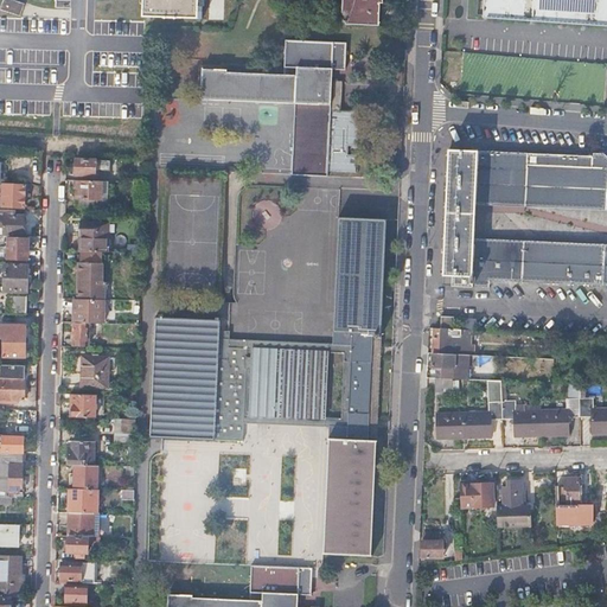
[(11,0),(5,0),(1,10),(21,17),(25,5),(11,0)]
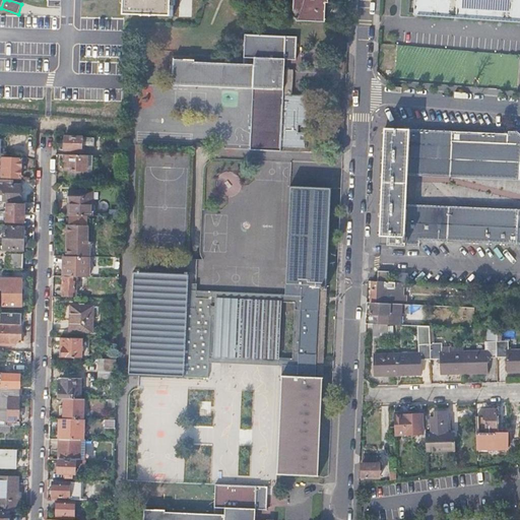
[(127,0),(127,13),(174,14),(174,0),(127,0)]
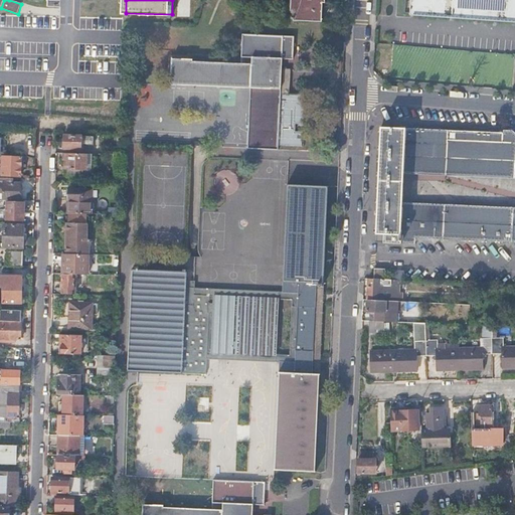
[(294,0),(294,9),(293,15),(292,15),(291,16),(292,16),(292,18),(293,18),(293,19),(322,21),(323,2),(323,0),(294,0)]
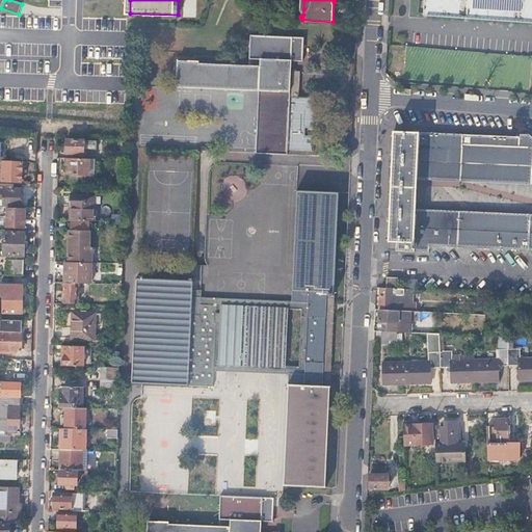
[(531,0),(424,0),(423,14),(531,22),(531,0)]
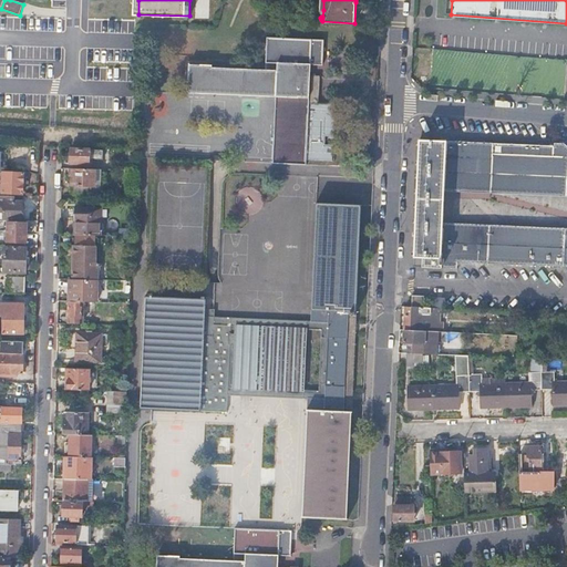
[(274,161),(307,163),(315,39),(269,37),(268,62),(279,62),(279,70),(214,66),(214,63),(191,62),(191,61),(189,61),(188,91),(189,91),(191,90),(278,95),(274,161)]
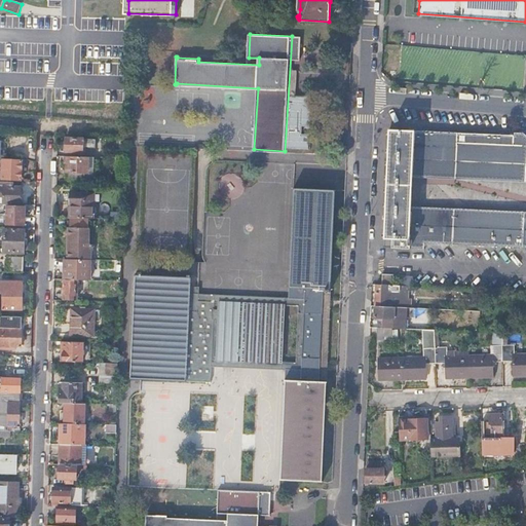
[(524,55),(491,53),(490,73),(497,73),(496,86),(523,87),(524,55)]
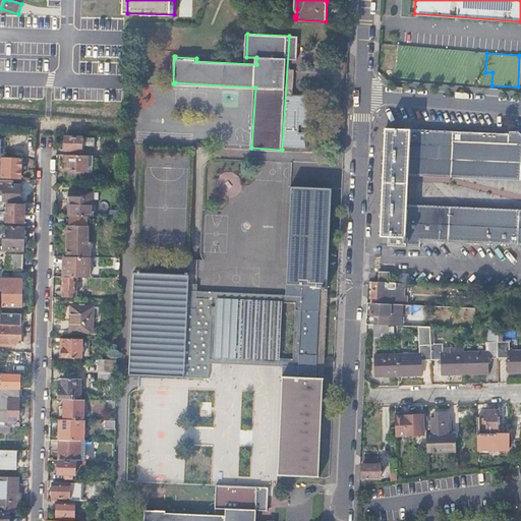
[(283,150),(291,151),(296,56),(289,56),(283,150)]
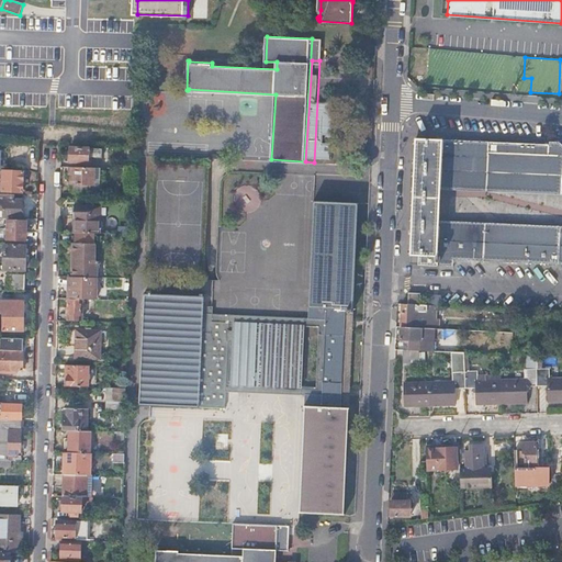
[(416,137),(413,206),(440,209),(441,188),(441,182),(561,187),(561,154),(549,154),(549,144),(442,138),(442,137),(437,136),(437,138),(416,137)]
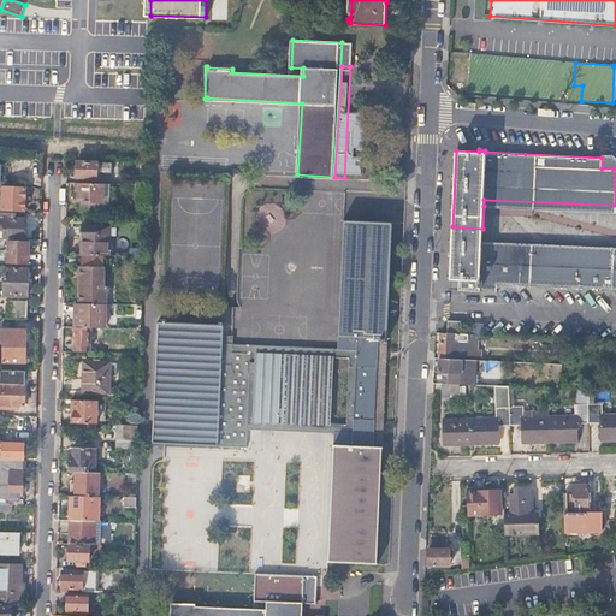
[(76,160),(76,177),(96,178),(96,173),(111,173),(111,161),(76,160)]
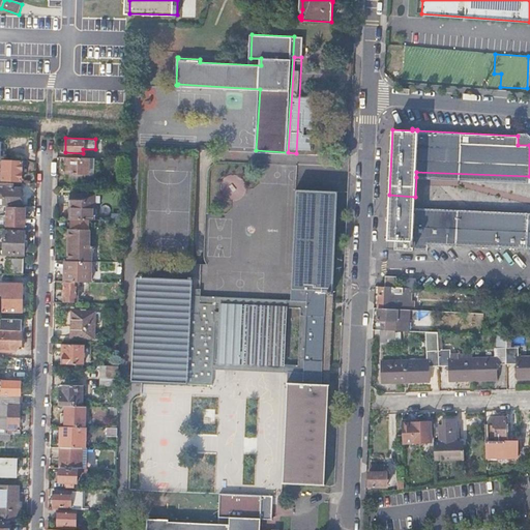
[(68,156),(67,164),(67,173),(69,173),(69,179),(90,179),(92,178),(93,176),(94,157),(68,156)]
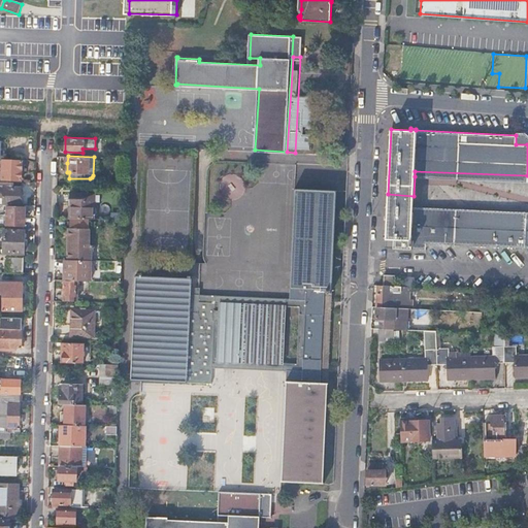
[(3,160),(3,178),(22,179),(22,161),(3,160)]
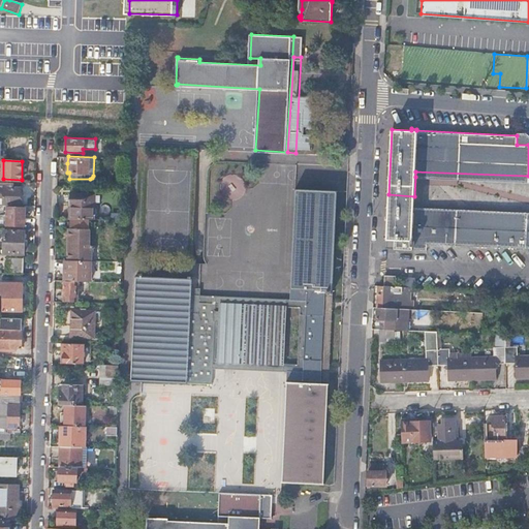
[(528,176),(415,172),(415,177),(528,182),(528,176)]
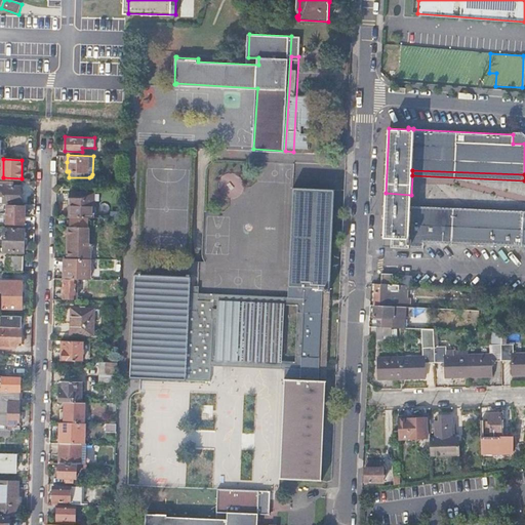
[(0,185),(0,201),(22,202),(22,186),(0,185)]
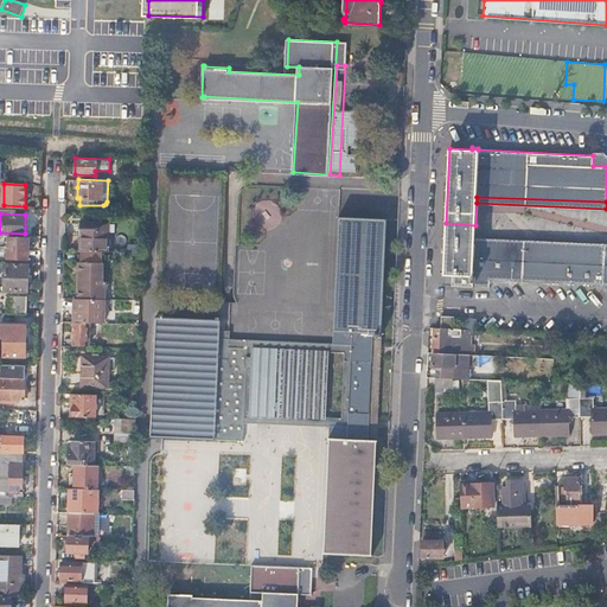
[(394,223),(339,219),(334,336),(377,338),(389,338),(394,223)]
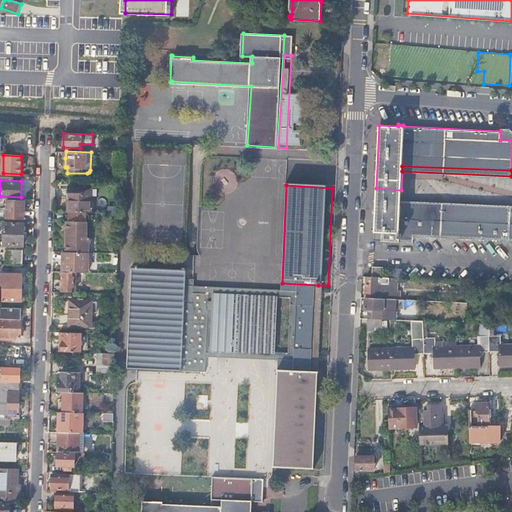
[(68,187),(67,212),(68,212),(87,212),(90,212),(91,195),(95,195),(96,188),(68,187)]
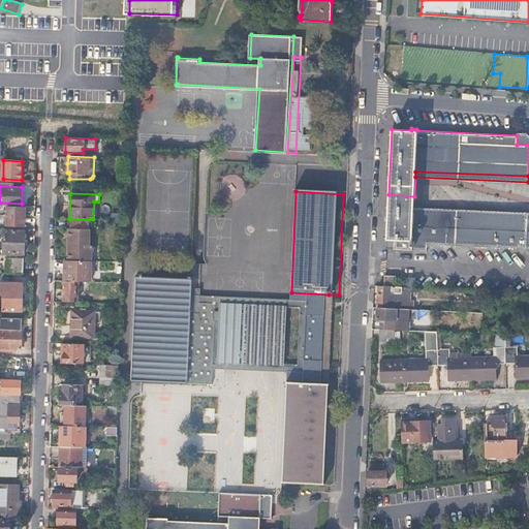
[(414,196),(389,194),(386,248),(427,250),(427,243),(456,245),(458,214),(413,212),(413,207),(414,196)]
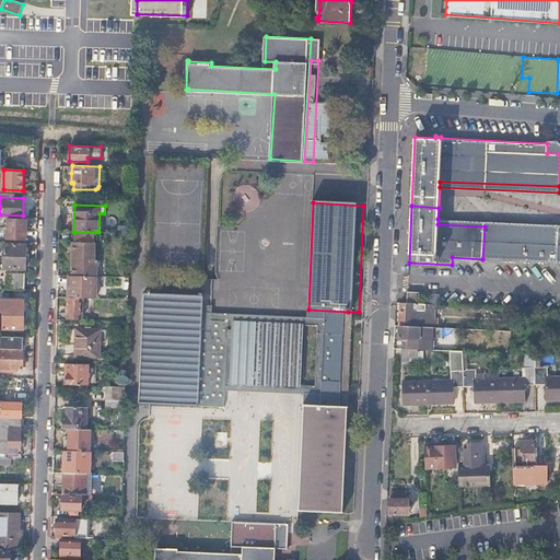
[(9,241),(26,241),(27,220),(9,219),(9,241)]
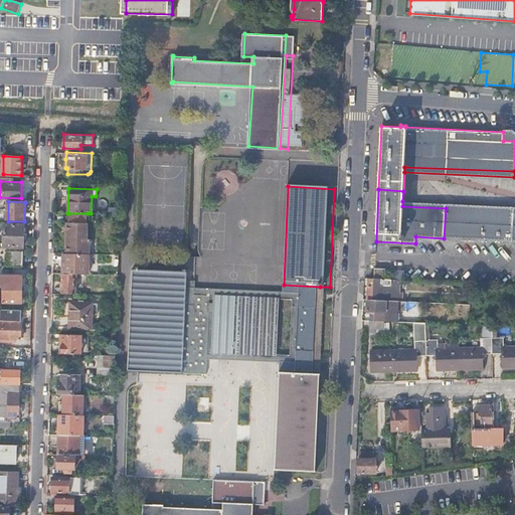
[(514,205),(402,201),(402,206),(446,208),(458,208),(514,210),(514,205)]
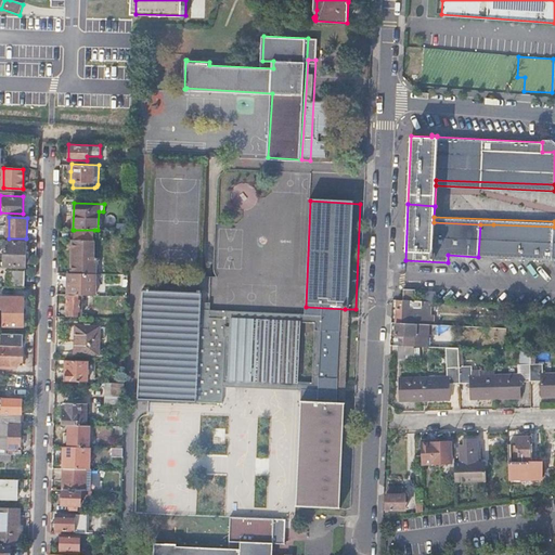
[(480,224),(478,257),(492,257),(493,224),(480,224)]
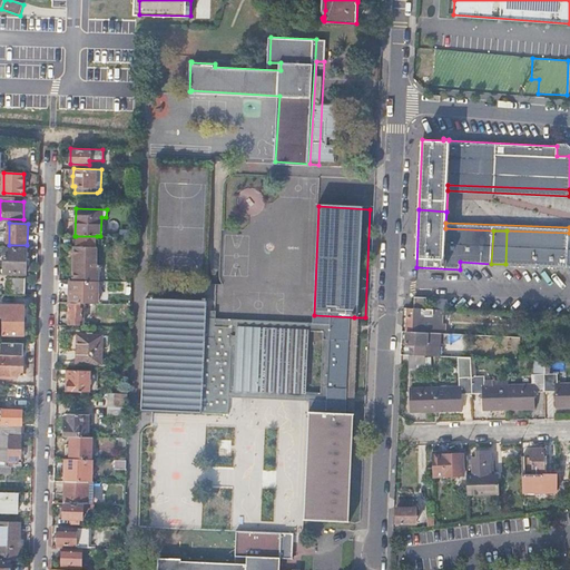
[(569,233),(507,231),(505,264),(569,266),(569,233)]
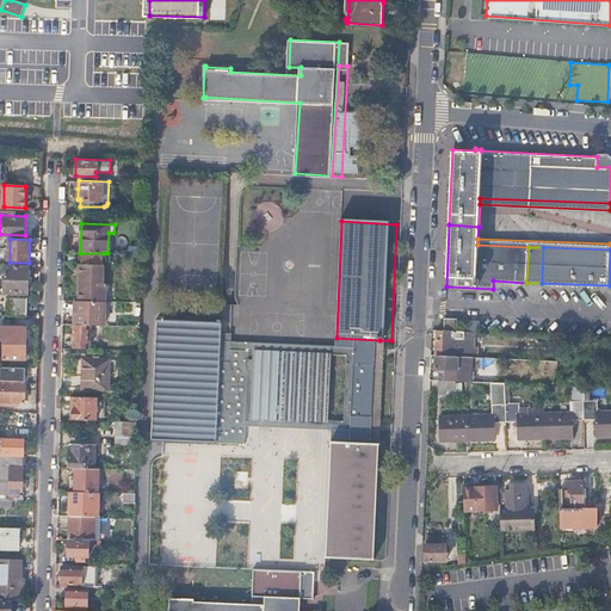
[(104,253),(81,253),(80,263),(79,270),(80,275),(80,277),(103,277),(104,253)]
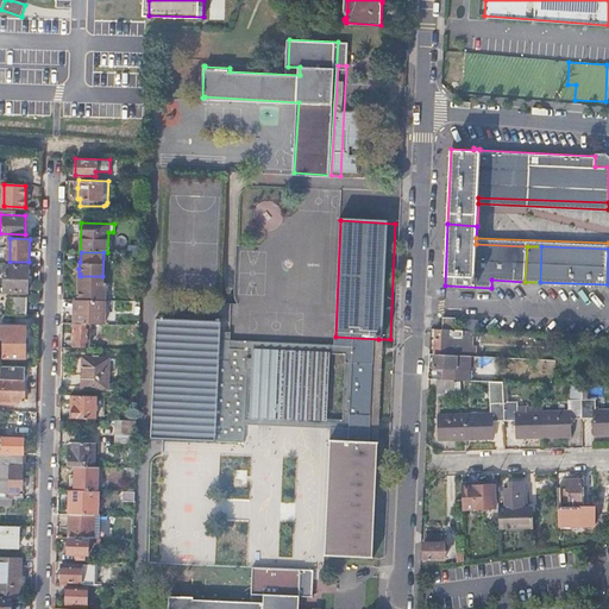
[(10,265),(10,290),(30,290),(30,265),(10,265)]
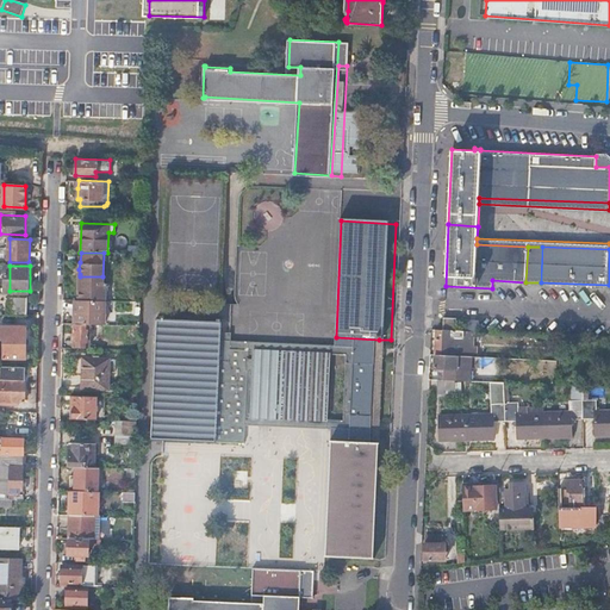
[(103,277),(80,277),(80,300),(101,300),(103,277)]
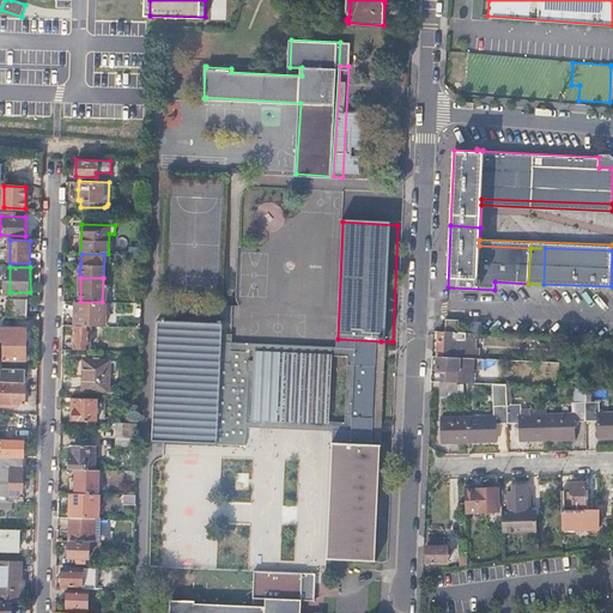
[(10,316),(30,316),(30,299),(11,298),(10,316)]
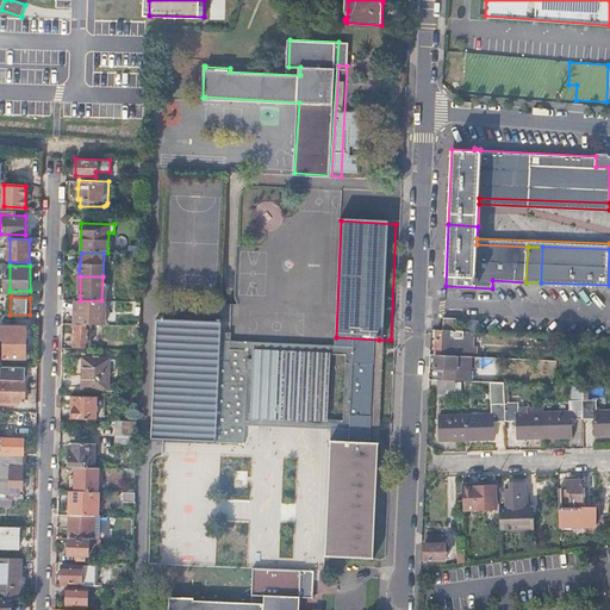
[(80,300),(75,300),(74,324),(89,324),(104,324),(105,300),(101,300),(80,300)]
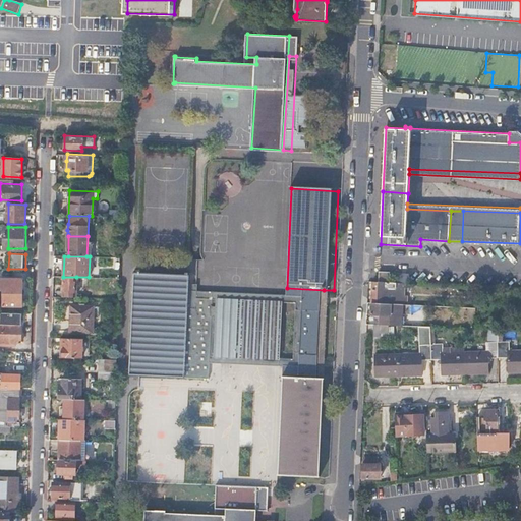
[(110,277),(110,278),(112,278),(118,278),(119,258),(111,257),(111,266),(110,266),(110,271),(111,271),(110,274),(110,277)]
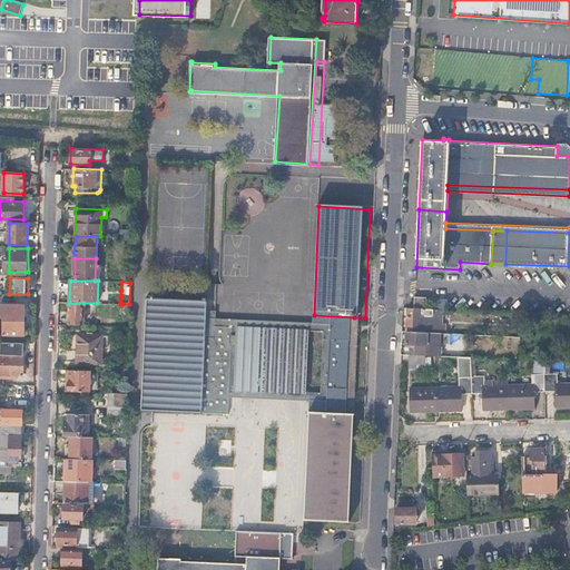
[(415,296),(414,308),(426,308),(426,302),(429,302),(430,297),(415,296)]
